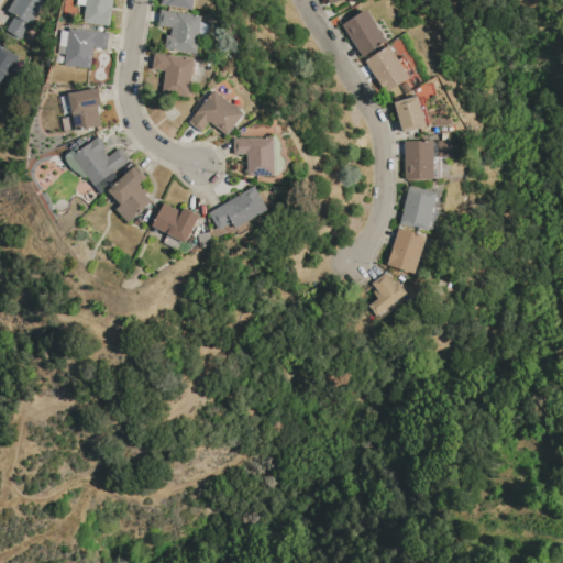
[(14,15),(7,11),(13,0),(45,0),(30,25),(14,15)]
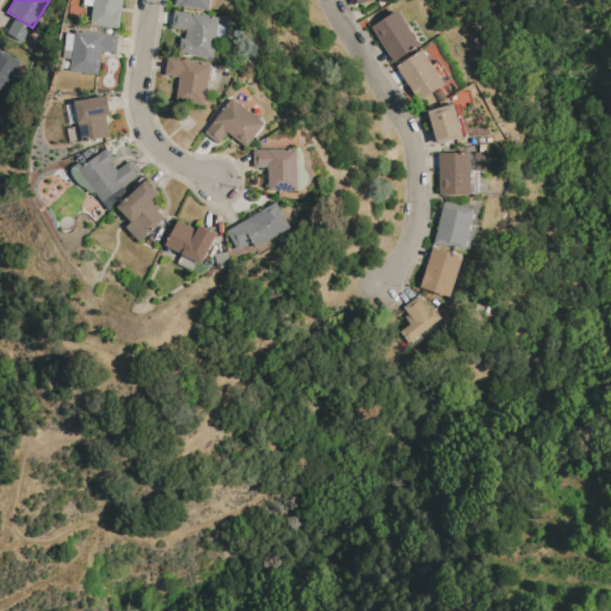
[(123,0),(119,30),(90,25),(92,6),(92,0),(123,0)]
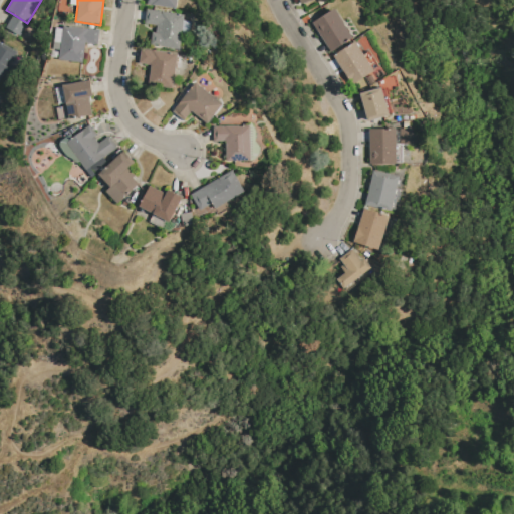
[(177,0),(176,10),(147,5),(147,0),(177,0)]
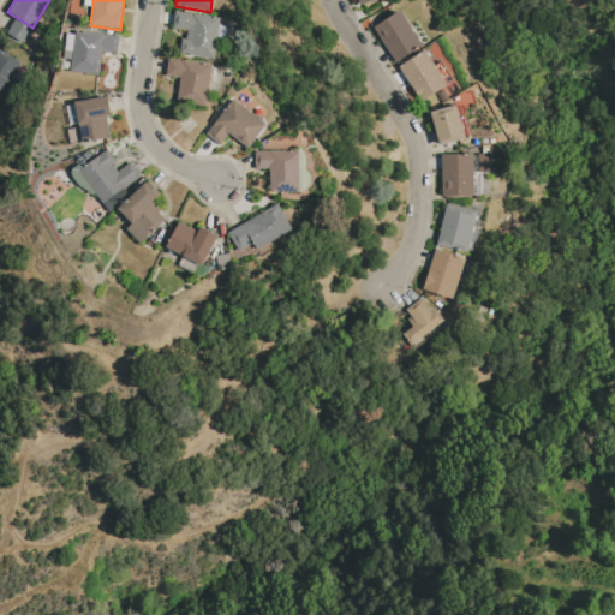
[(175,11),(220,17),(219,24),(230,25),(227,42),(216,41),(214,59),(179,54),(181,39),(185,39),(186,30),(173,29),(175,11)]
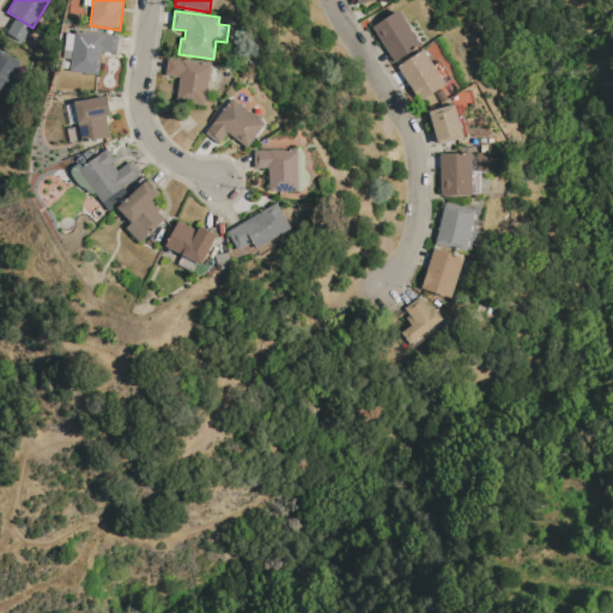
[(398,11),(420,44),(394,61),(372,28),(398,11)]
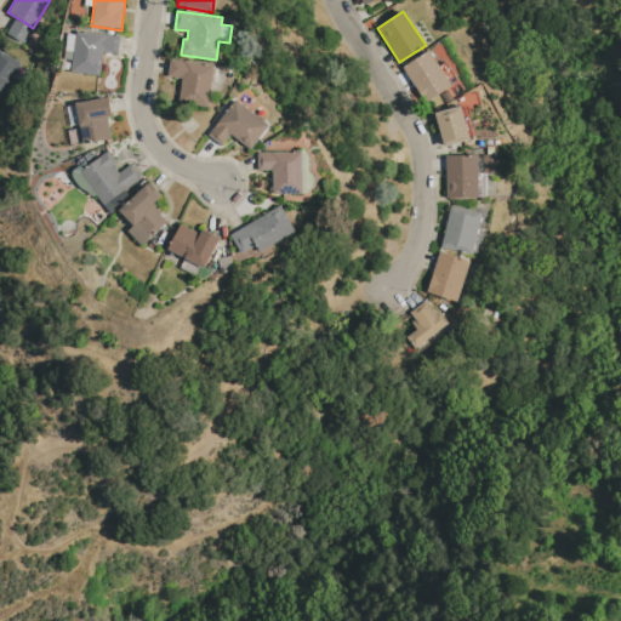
[(33,28),(23,43),(7,33),(16,17),(33,28)]
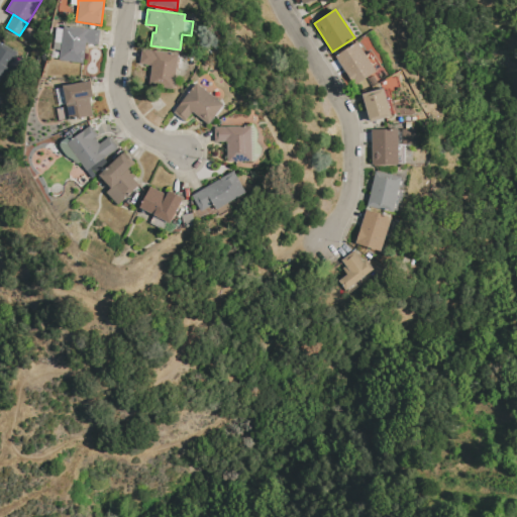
[(64,25),(101,30),(98,45),(86,43),(83,64),(59,60),(60,49),(63,29),(64,25)]
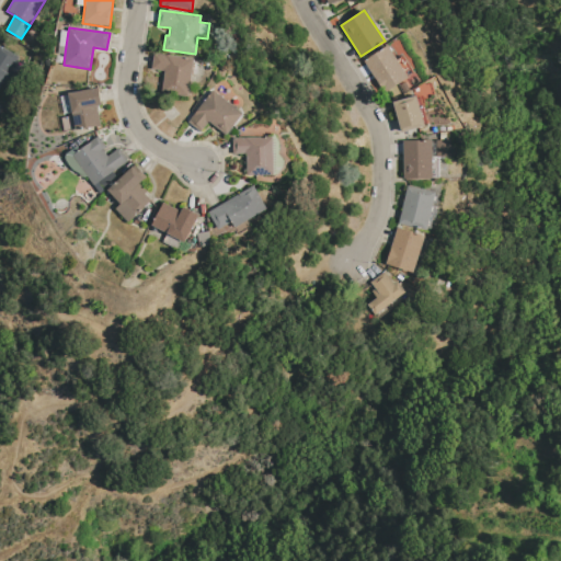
[(68,32),(65,54),(57,53),(60,31),(68,32)]
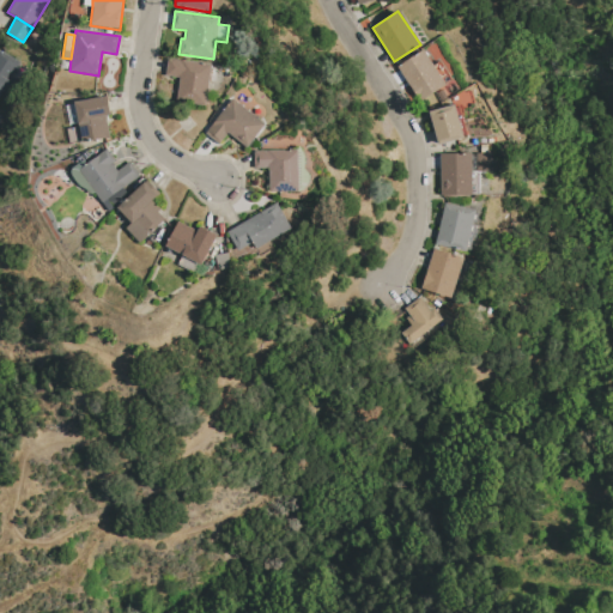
[(0,93),(0,49),(19,62),(0,93)]
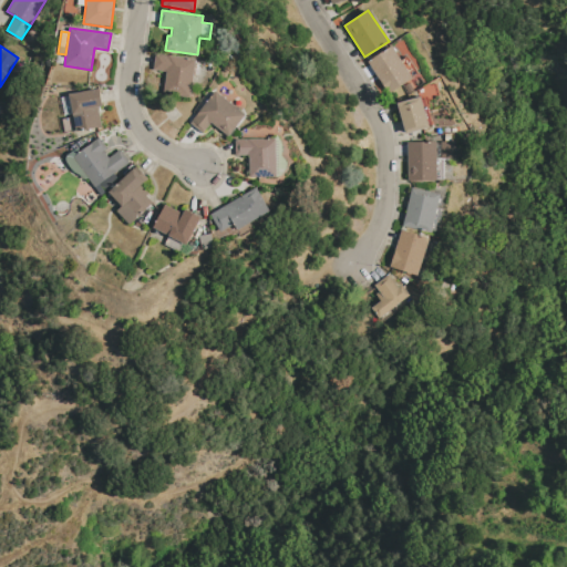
[(392,45),(401,60),(412,76),(413,78),(389,94),(368,62),(392,45)]
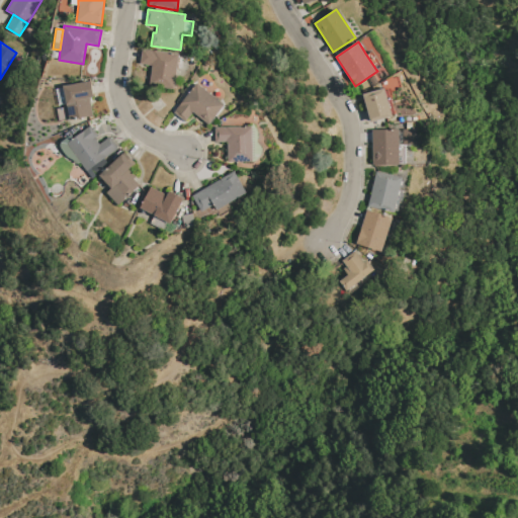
[(142,51),(178,55),(174,88),(149,85),(151,66),(140,64),(142,51)]
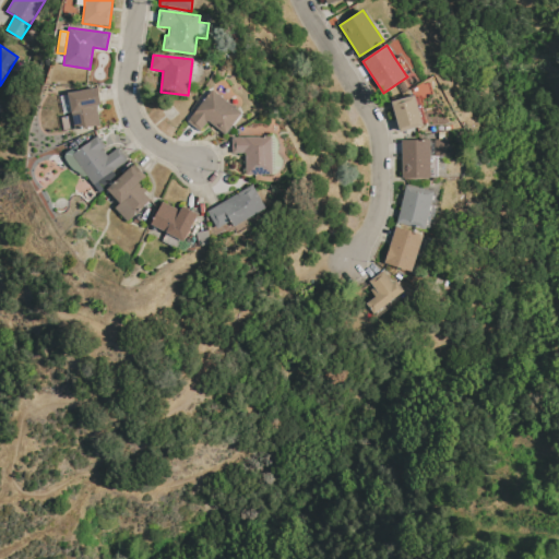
[(395,59),(402,55),(413,71),(406,75),(395,59)]
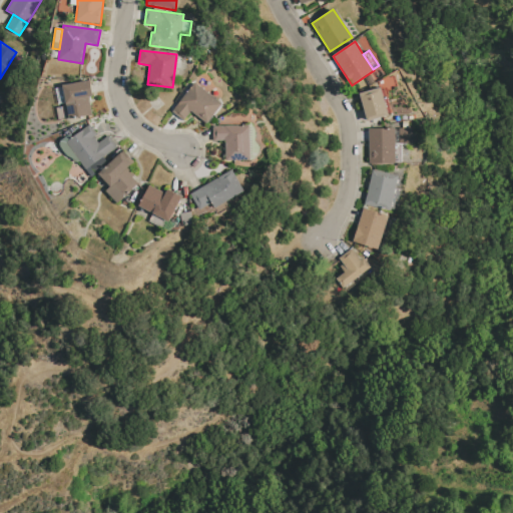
[(62,85),(90,81),(92,95),(88,96),(92,115),(68,119),(62,85)]
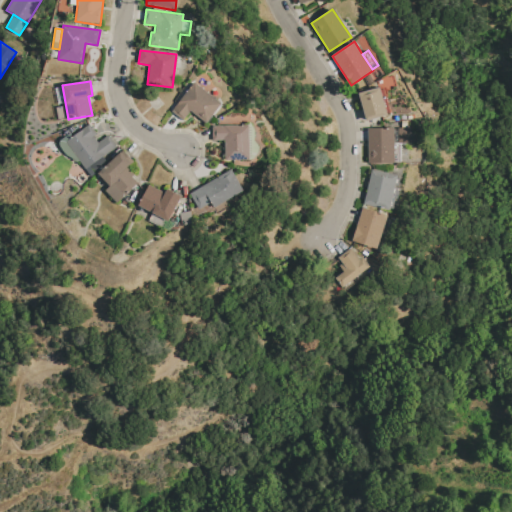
[(171,111),(194,81),(222,103),(206,123),(190,111),(183,120),(171,111)]
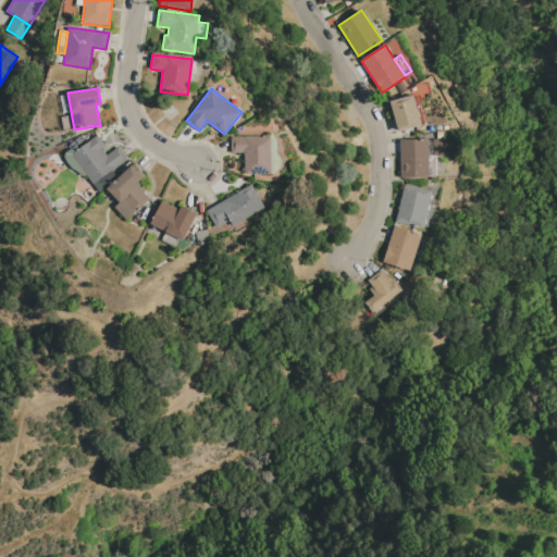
[(391,101),(415,95),(415,96),(418,96),(425,124),(398,132),(391,101)]
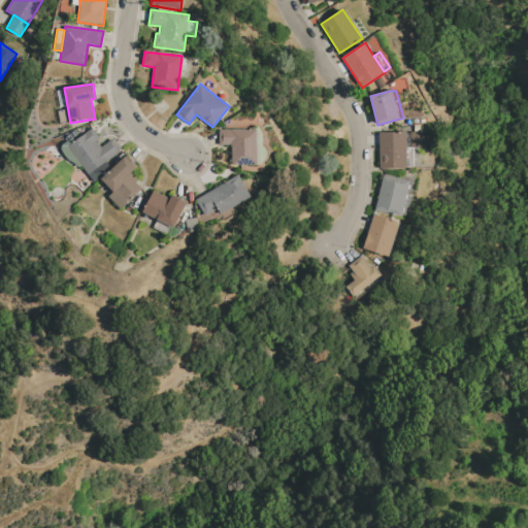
[(68,146),(75,141),(85,134),(84,133),(93,127),(100,138),(97,141),(101,147),(112,139),(121,151),(106,161),(110,166),(95,184),(83,166),(68,146)]
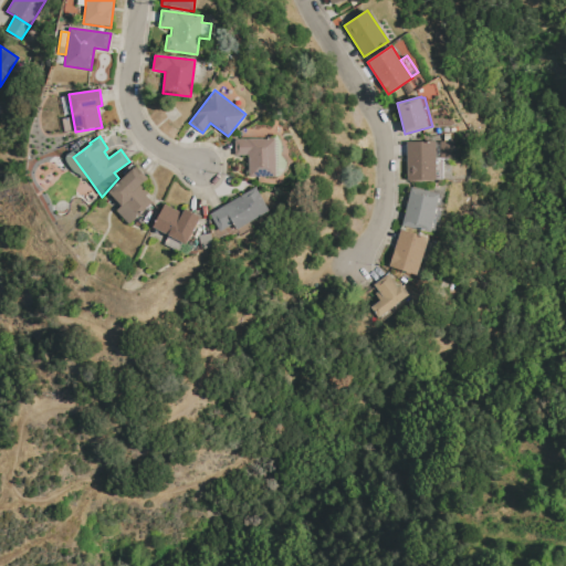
[(234,139),(274,138),(275,177),(248,178),(248,156),(236,156),(234,139)]
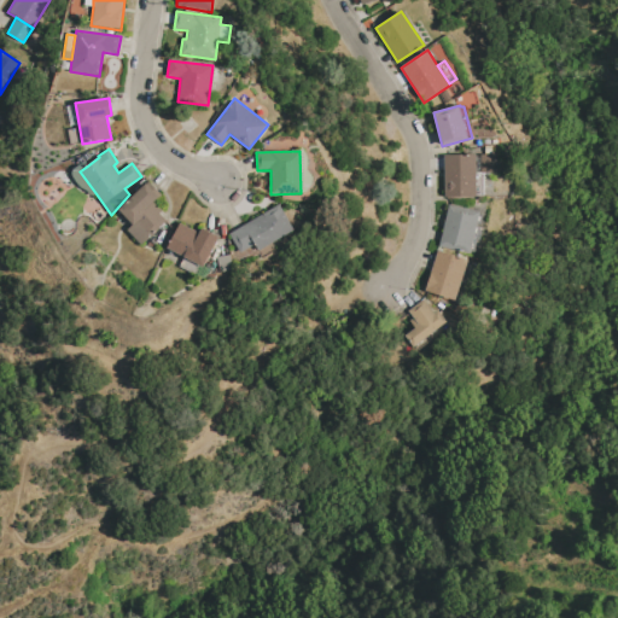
[(443,155),(476,153),(477,197),(444,197),(444,170),(435,172),(433,157),(443,157),(443,155)]
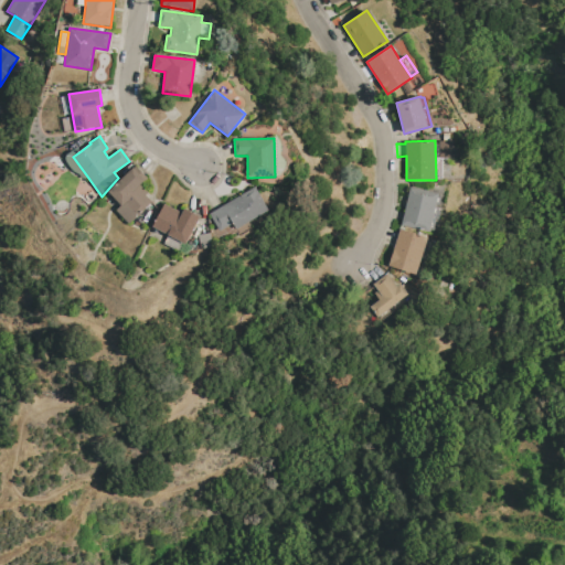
[(81,151),(77,147),(68,153),(66,155),(65,156),(65,158),(65,160),(66,161),(67,164),(71,168),(74,171),(76,173),(80,176),(83,178),(84,179),(85,179),(86,179),(88,178),(73,157),(81,151)]
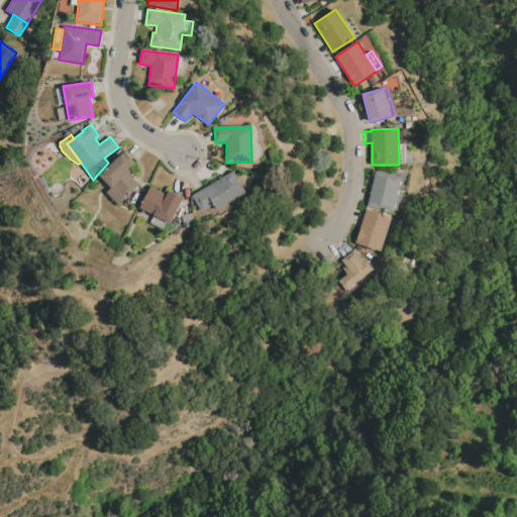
[(99,175),(124,151),(135,164),(129,170),(135,176),(133,178),(139,185),(118,204),(106,192),(110,188),(99,175)]
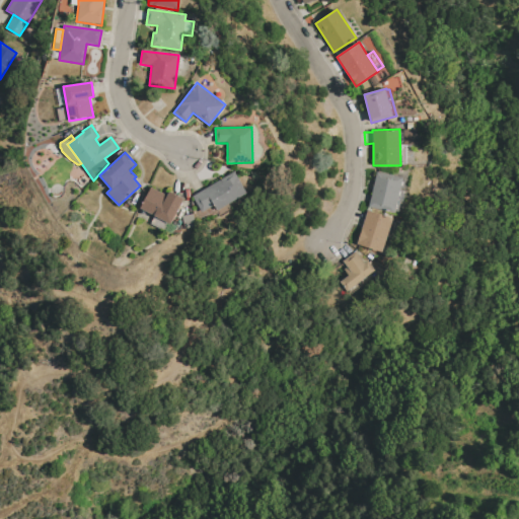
[(192,197),(234,171),(246,193),(218,210),(214,204),(201,212),(192,197)]
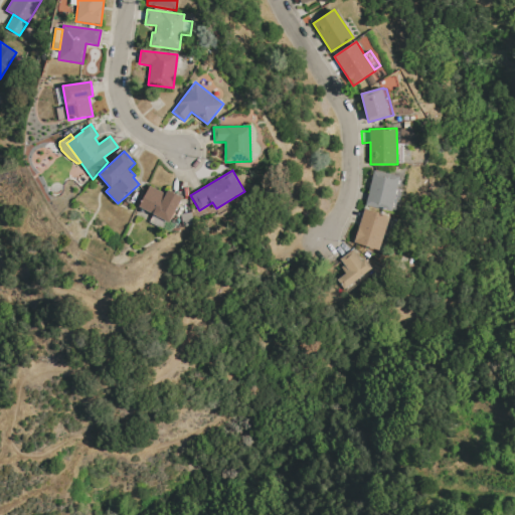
[(374,170),(403,177),(401,187),(402,188),(399,201),(397,201),(396,208),(393,208),(392,211),(366,204),(374,170)]
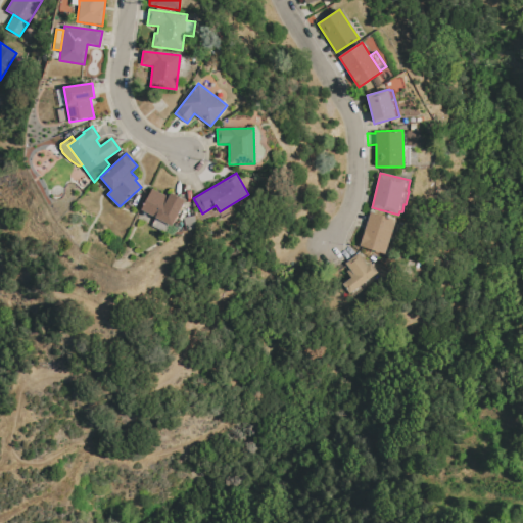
[(185,200),(173,226),(171,225),(167,234),(151,226),(155,217),(141,209),(152,189),(169,197),(171,193),(185,200)]
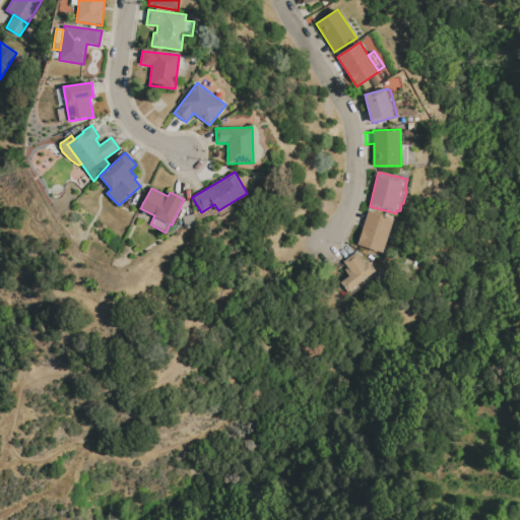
[(369,210),(394,218),(383,253),(358,244),(369,210)]
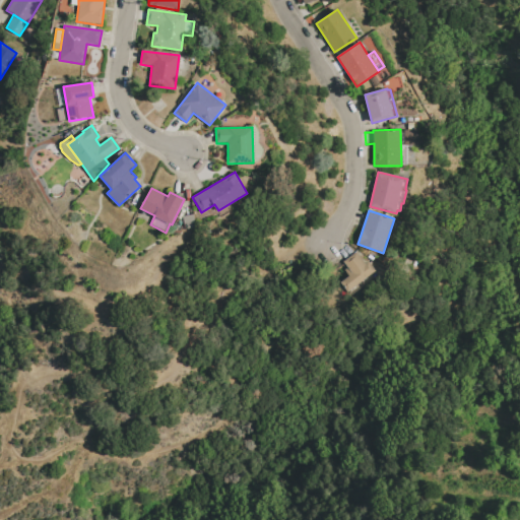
[(182,216),(193,214),(195,223),(184,225),(182,216)]
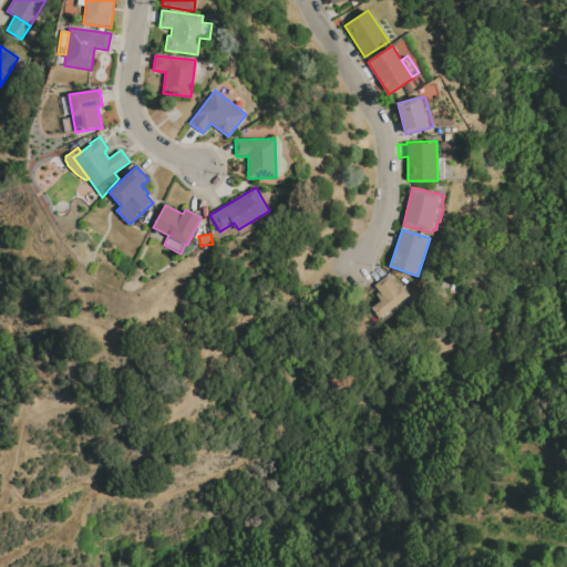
[(412,295),(381,319),(372,308),(381,301),(375,294),(379,291),(374,286),(389,274),(399,287),(403,284),(412,295)]
